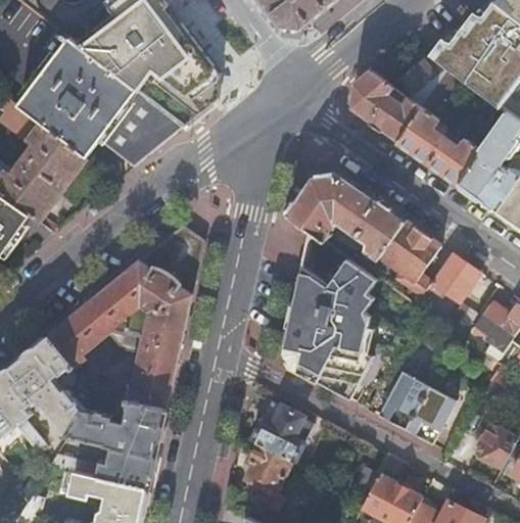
[(113,0),(112,1),(124,16),(80,48),(138,92),(182,127),(198,113),(218,98),(219,88),(221,76),(184,26),(174,12),(163,0),(113,0)]
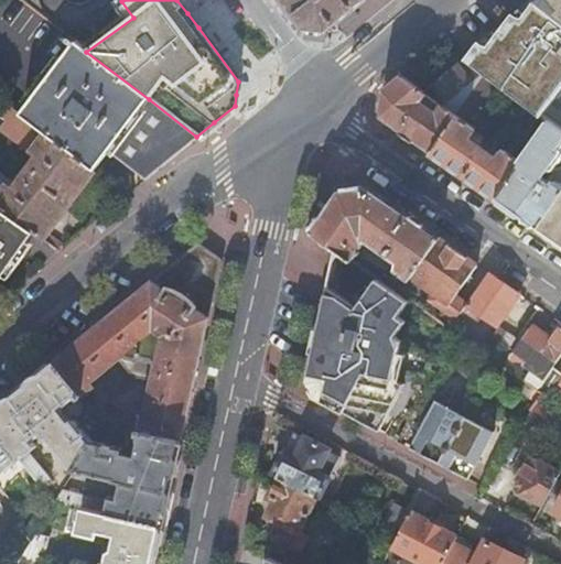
[(357,6),(363,0),(278,0),(302,31),(323,33),(326,30),(357,6)]
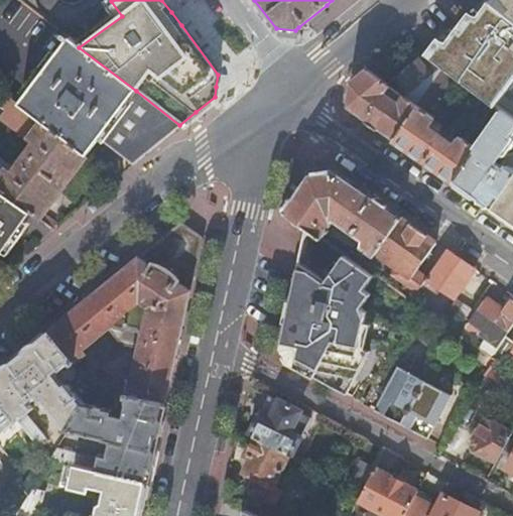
[(512,0),(486,0),(484,1),(512,23),(512,0)]
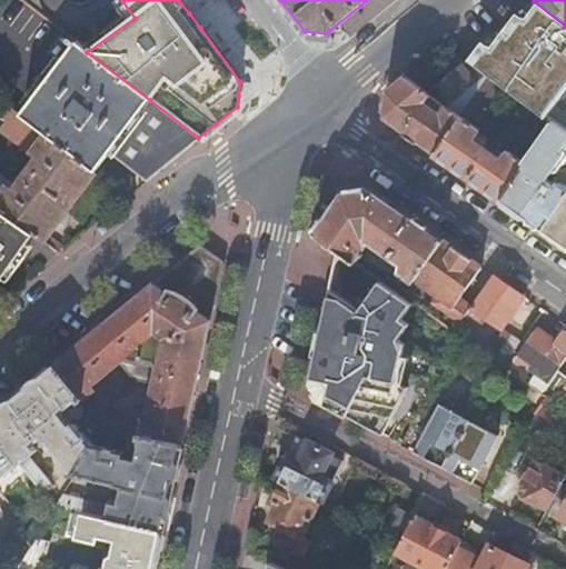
[(565,26),(534,1),(522,20),(509,16),(485,49),(477,43),(473,49),(467,53),(462,60),(505,93),(540,119),(565,86),(565,26)]
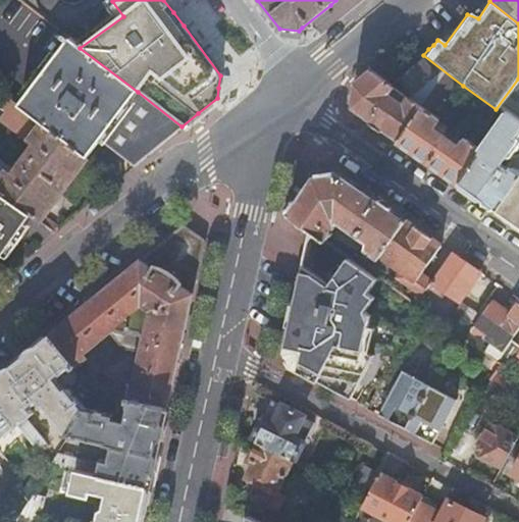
[(16,106),(85,158),(96,143),(138,92),(80,48),(64,37),(61,41),(65,44),(16,106)]
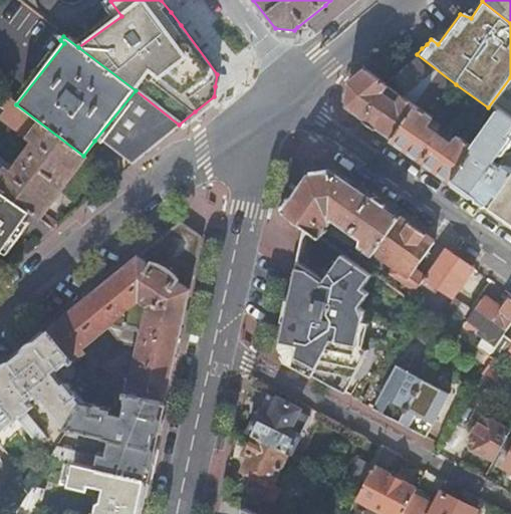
[(456,84),(417,54),(404,67),(386,86),(398,94),(416,107),(432,118),(456,84)]
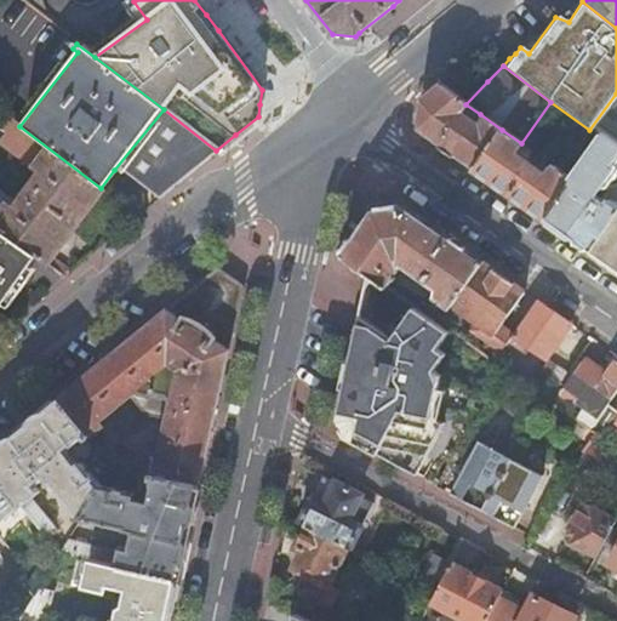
[(458,113),(466,104),(436,84),(416,101),(413,129),(450,153),(473,170),(502,130),(480,114),(473,123),(458,113)]
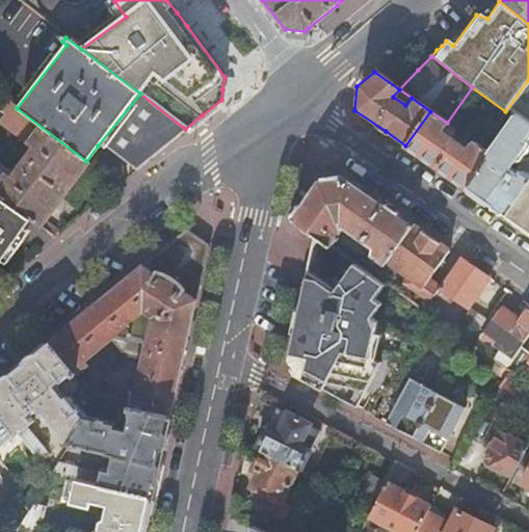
[(185,129),(140,94),(98,145),(133,171),(177,136),(185,129)]
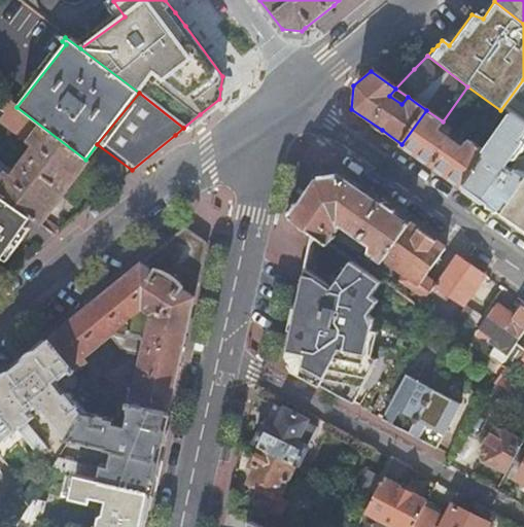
[(0,197),(29,217),(37,223),(61,192),(85,160),(16,107),(3,97),(0,101),(0,111),(2,113),(0,115),(0,124),(24,142),(26,139),(34,145),(10,178),(7,176),(7,170),(0,164),(0,197)]
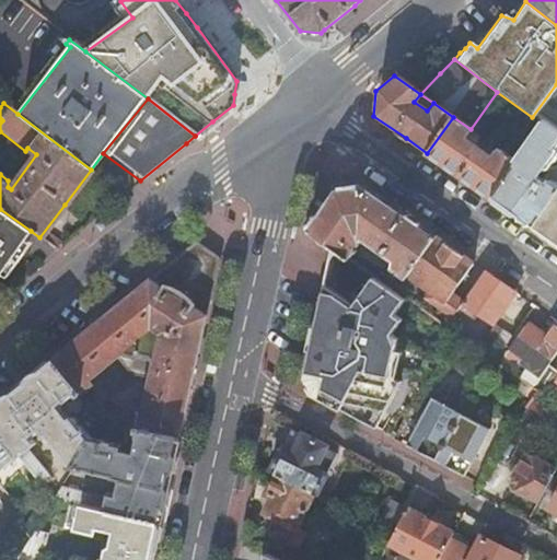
[(482,191),(489,197),(514,160),(500,150),(494,159),(465,140),(471,129),(453,117),(427,153),(482,191)]
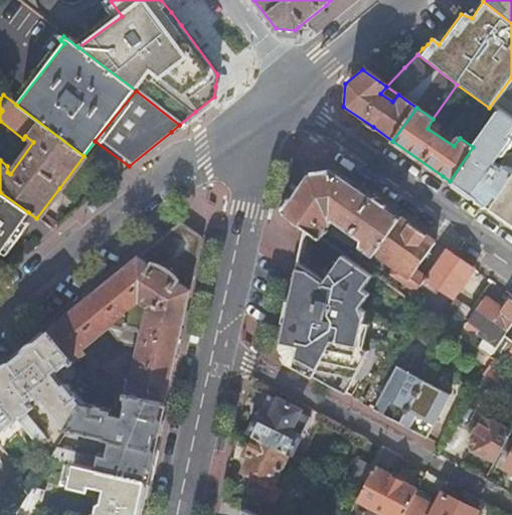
[(479,201),(488,208),(511,174),(494,162),(500,154),(505,155),(511,143),(511,120),(498,110),(473,147),(450,181),(479,201)]
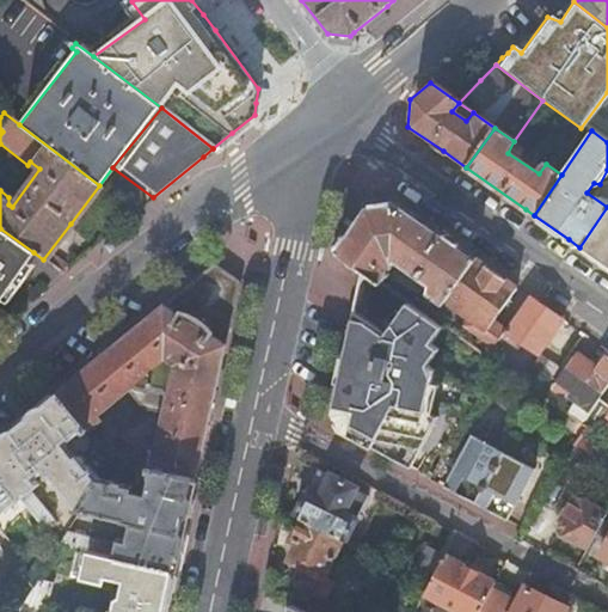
[(442,301),(472,259),(447,242),(395,206),(366,208),(335,254),(362,273),(378,283),(393,261),(429,286),(427,294),(441,304),(442,301)]
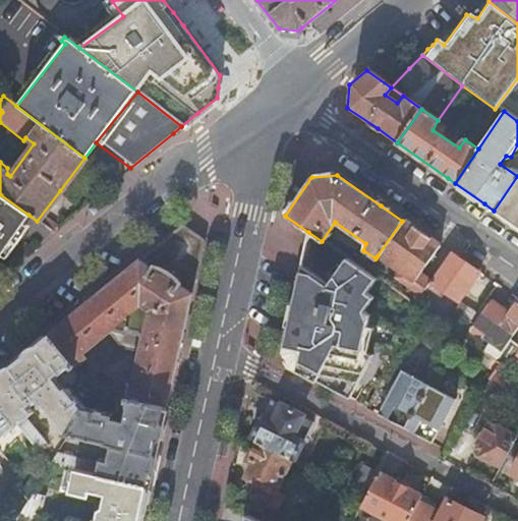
[(517,228),(517,176),(494,211),(517,228)]
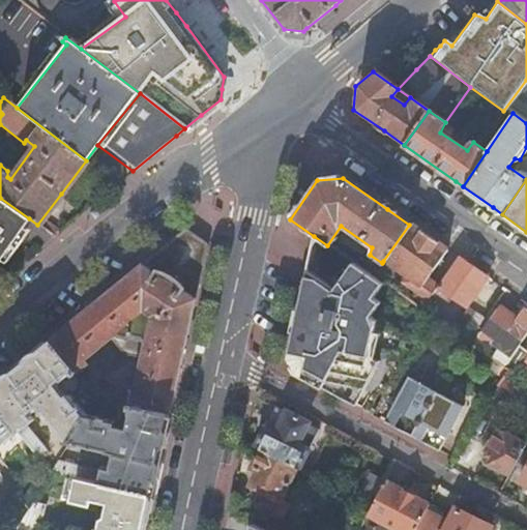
[(0,258),(9,245),(20,230),(29,218),(0,198),(0,258)]
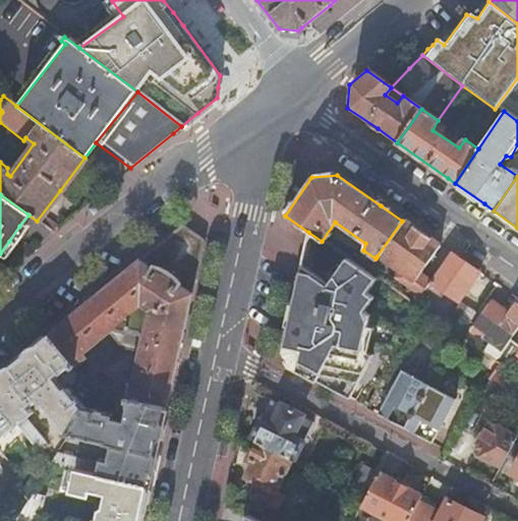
[(418,294),(427,282),(429,280),(418,272),(438,246),(421,234),(402,221),(377,256),(399,272),(395,278),(418,294)]
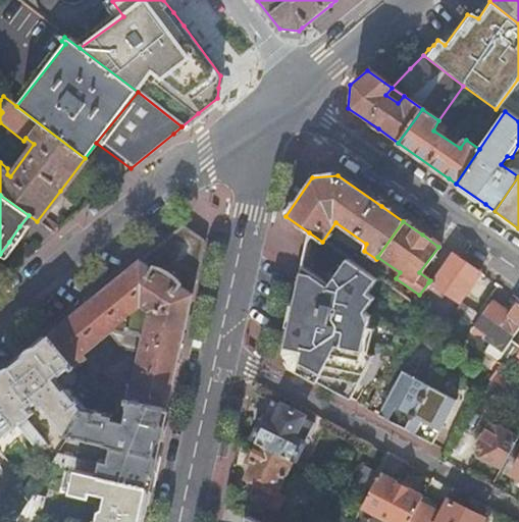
[(182,226),(174,231),(201,250),(202,242),(182,226)]
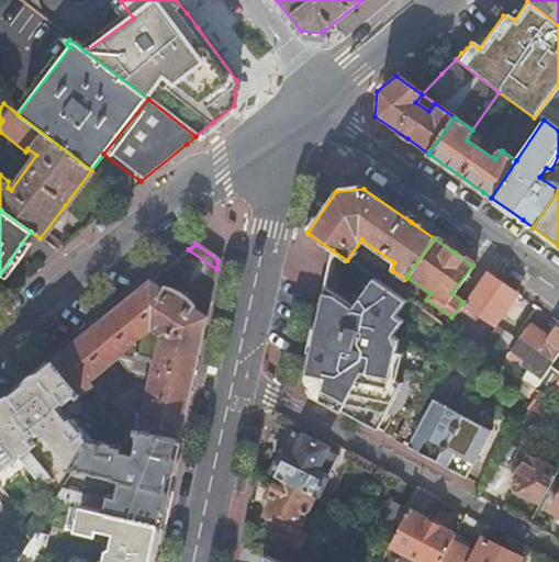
[(140,430),(178,439),(202,332),(216,269),(188,249),(52,361),(79,395),(91,385),(88,381),(114,359),(131,378),(148,381),(141,415),(137,415),(134,429),(140,430)]
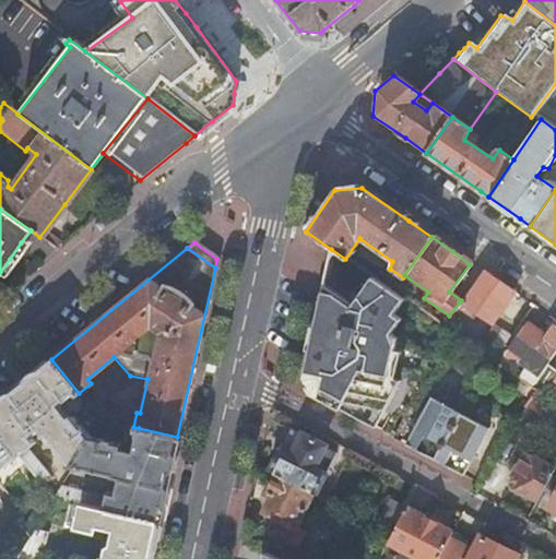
[(491,323),(512,294),(497,283),(481,272),(461,300),(459,302),(491,323)]
